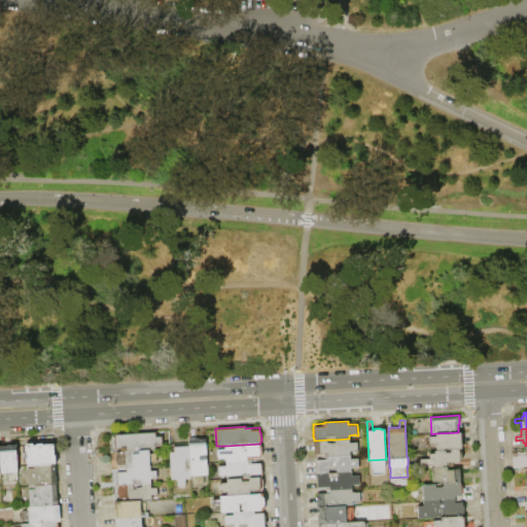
[(149,450),(116,452),(110,452),(109,437),(114,437),(113,433),(156,432),(156,435),(162,435),(163,446),(156,446),(156,450),(149,450)]
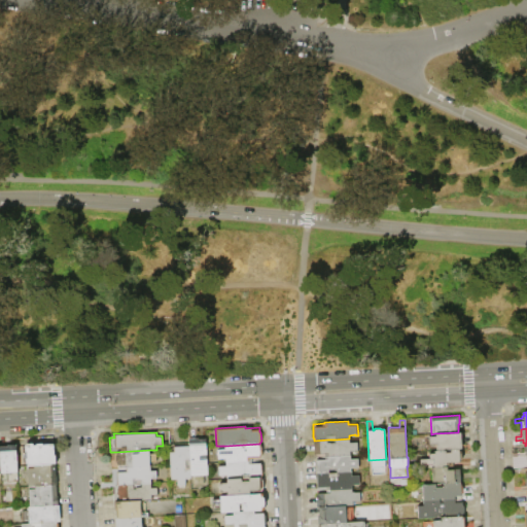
[(458,432),(460,432),(460,444),(467,444),(467,448),(461,448),(461,449),(459,449),(450,450),(450,449),(444,449),(444,450),(435,450),(435,445),(429,445),(428,435),(435,435),(434,433),(458,432)]
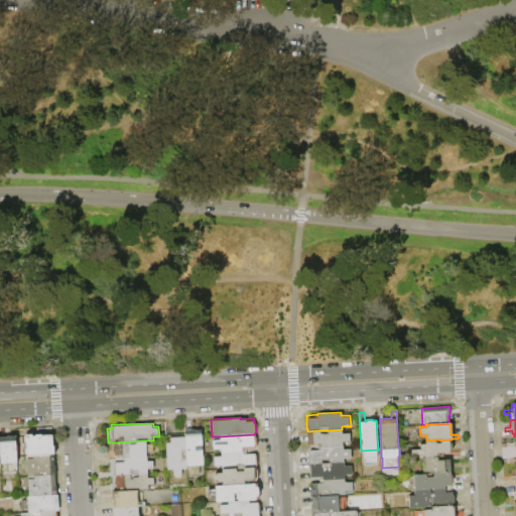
[(185,435),(185,429),(202,428),(202,444),(197,445),(197,448),(202,447),(203,465),(187,466),(185,435)]
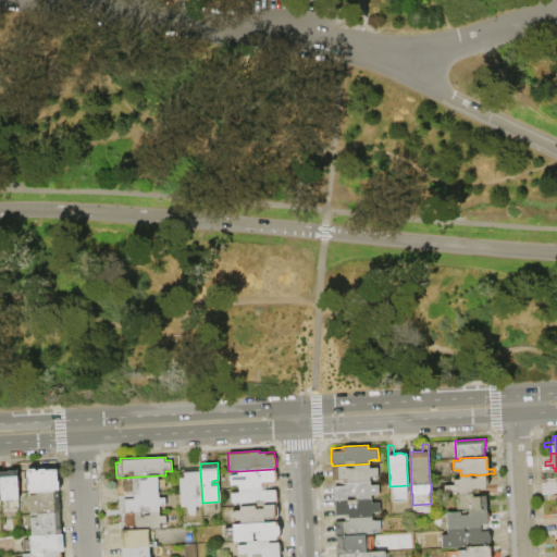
[(370,481),(334,483),(334,480),(332,480),(331,466),(332,466),(346,465),(346,468),(354,468),(354,465),(369,463),(369,467),(378,467),(379,477),(370,478),(370,481)]
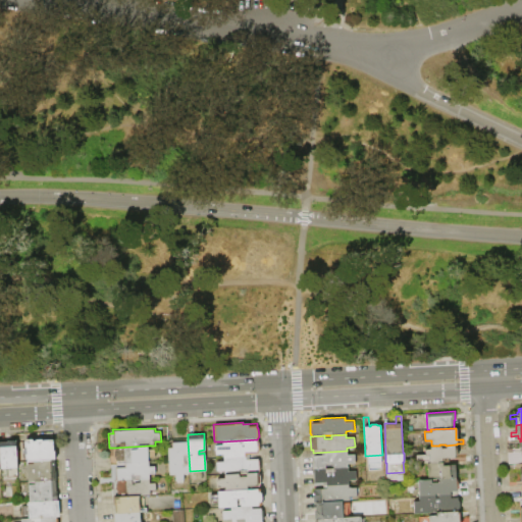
[(55,460),(34,461),(28,461),(28,460),(25,460),(25,454),(27,454),(27,449),(24,449),(24,440),(25,440),(25,439),(33,438),(33,440),(36,440),(36,439),(43,439),(43,440),(54,439),(54,451),(55,451),(56,460),(55,460)]
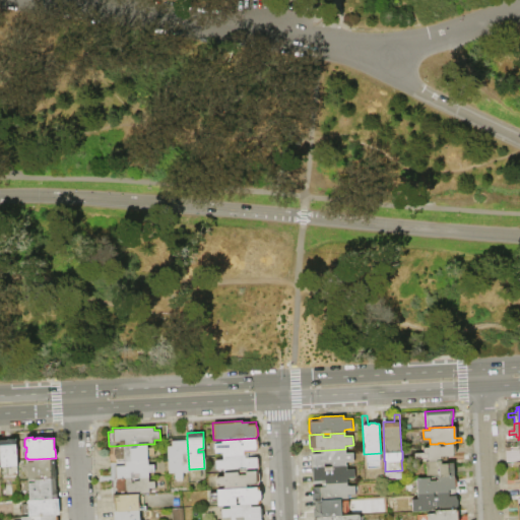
[(256,438),(256,439),(258,440),(258,449),(258,450),(258,452),(256,452),(256,454),(255,454),(222,455),(222,453),(214,453),(214,444),(222,444),(222,440),(256,438)]
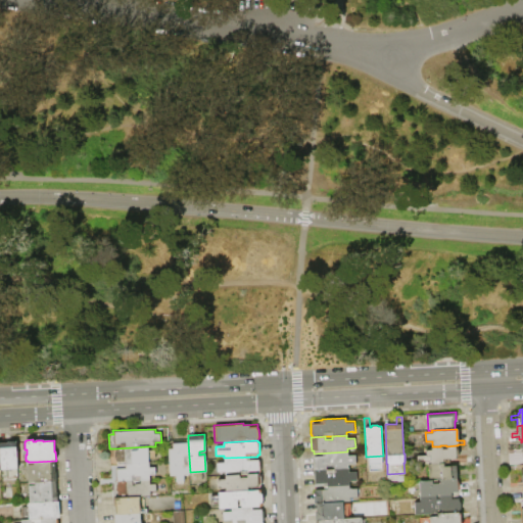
[(1,470),(0,443),(8,443),(8,441),(16,441),(17,470),(1,470)]
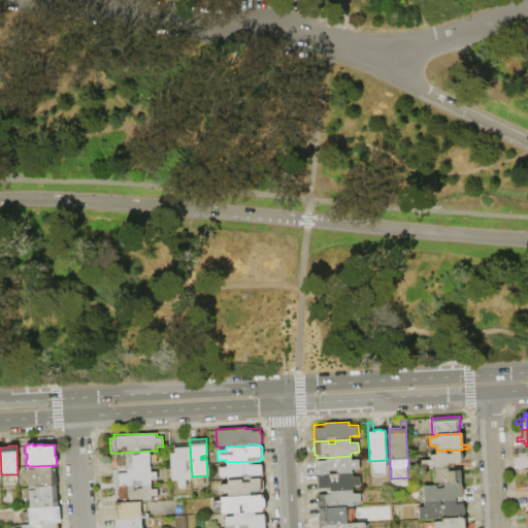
[(169,452),(173,452),(173,447),(190,446),(192,476),(192,480),(186,480),(186,486),(177,486),(177,481),(170,481),(169,452)]
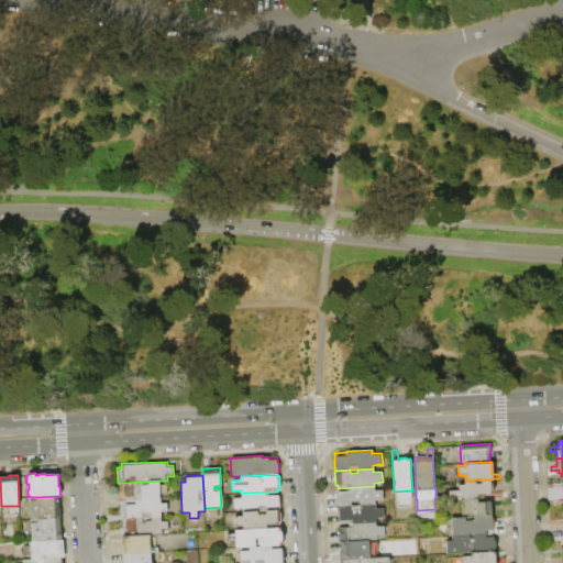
[(562,490),(562,492),(562,488),(549,488),(548,484),(560,483),(559,476),(561,476),(562,475),(562,490)]
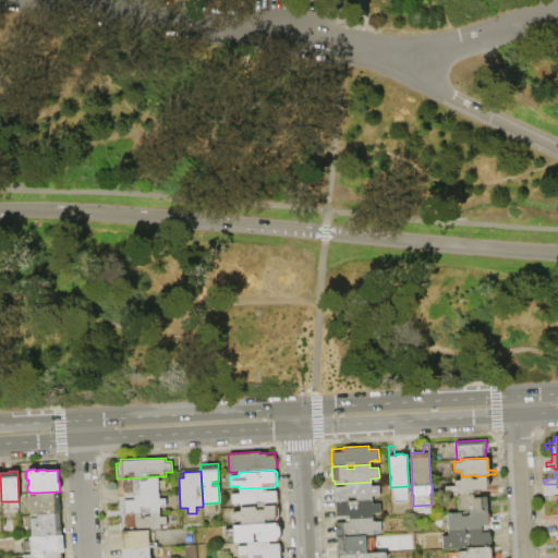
[(461,476),(470,476),(472,476),(472,478),(476,478),(476,476),(486,475),(486,476),(487,476),(488,487),(487,487),(487,488),(488,488),(488,493),(459,495),(458,492),(452,493),(452,495),(445,496),(444,486),(453,485),(453,480),(458,480),(459,480),(459,476),(461,476)]
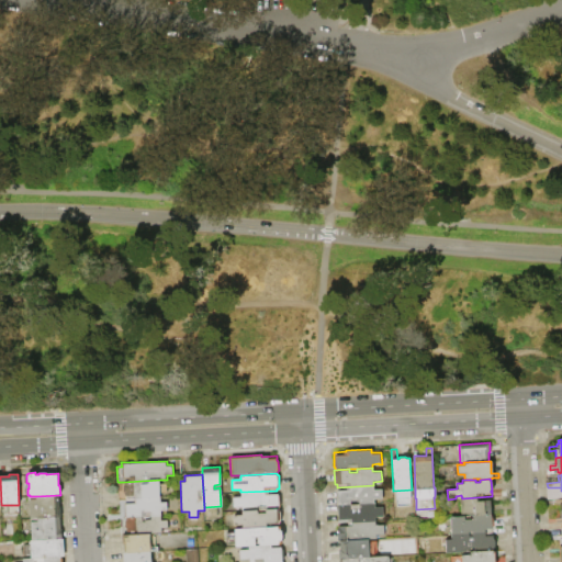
[(160,497),(119,499),(117,499),(117,490),(123,490),(123,485),(124,484),(124,482),(159,480),(159,484),(166,483),(166,493),(160,493),(160,497)]
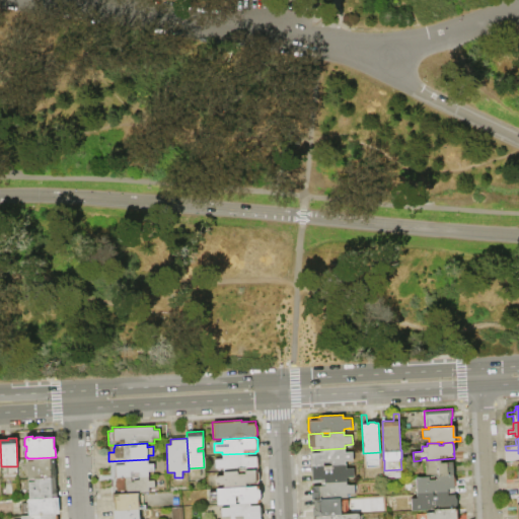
[(346,464),(331,465),(331,462),(323,462),(323,465),(312,466),(311,450),(345,448),(345,451),(353,451),(353,461),(346,461),(346,464)]
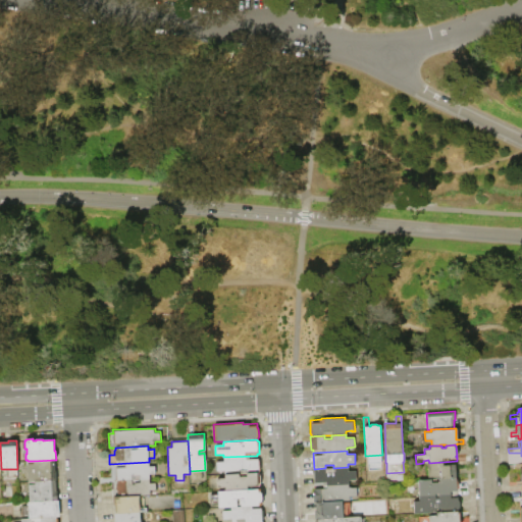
[(223,457),(256,456),(257,459),(258,459),(258,461),(259,461),(260,471),(259,471),(259,472),(246,473),(246,470),(239,470),(239,473),(224,474),(224,471),(216,471),(215,462),(223,461),(223,457)]
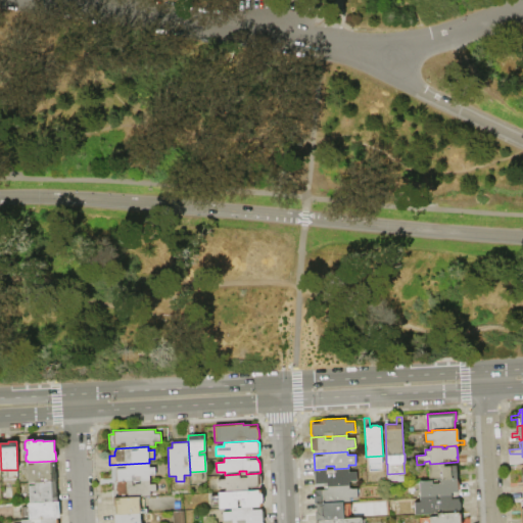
[(56,481),(35,482),(28,482),(28,465),(34,465),(34,462),(55,461),(55,472),(56,472),(57,481),(56,481)]
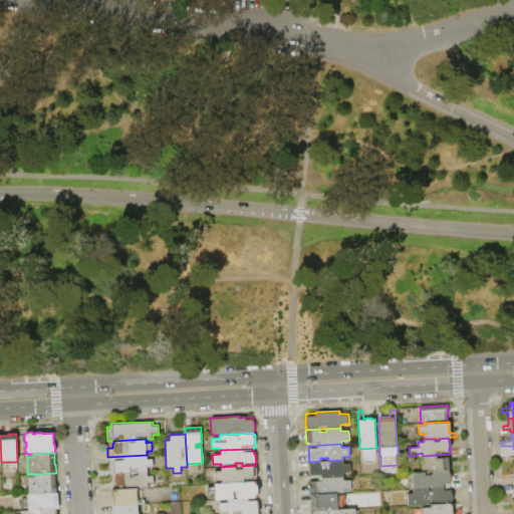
[(450,454),(450,458),(448,458),(448,460),(450,460),(451,468),(449,468),(449,470),(433,471),(433,469),(421,469),(421,456),(423,456),(450,454)]
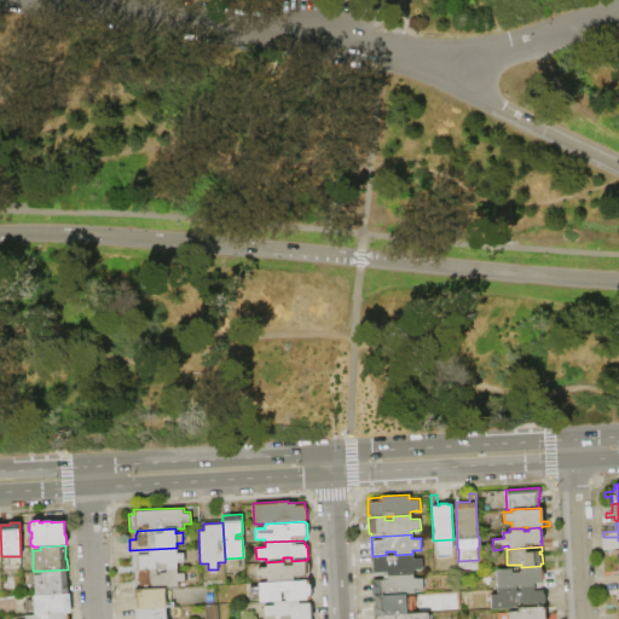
[(178,568),(166,568),(157,570),(139,570),(132,571),(131,550),(177,548),(177,553),(184,553),(184,562),(177,563),(178,568)]
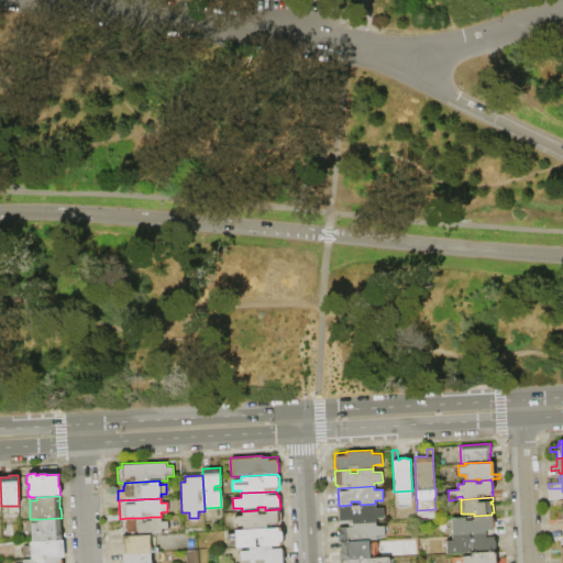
[(338,523),(338,506),(339,506),(351,505),(360,505),(375,504),(375,508),(384,507),(384,518),(376,518),(376,521),(338,523)]
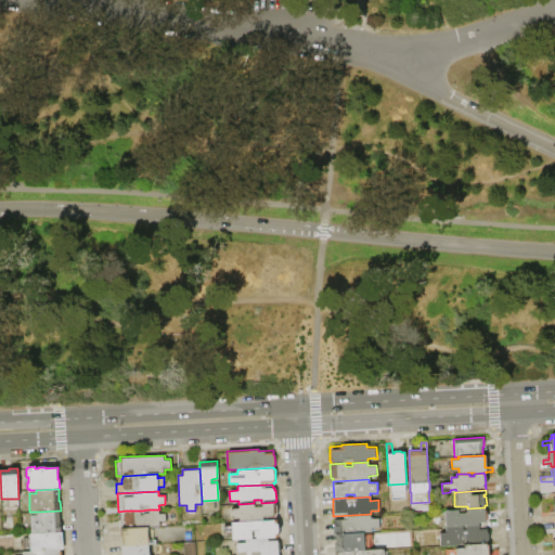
[(15,498),(2,498),(1,506),(15,506),(15,498)]
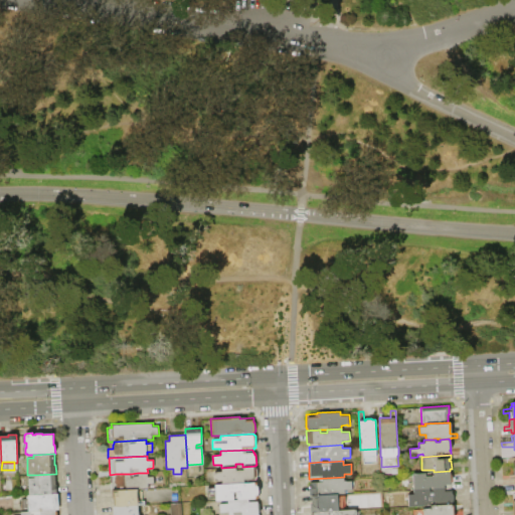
[(255,466),(255,467),(256,470),(256,475),(255,478),(255,480),(255,483),(221,484),(221,481),(214,481),(213,472),(221,472),(221,468),(235,467),(235,470),(242,470),(242,467),(255,466)]
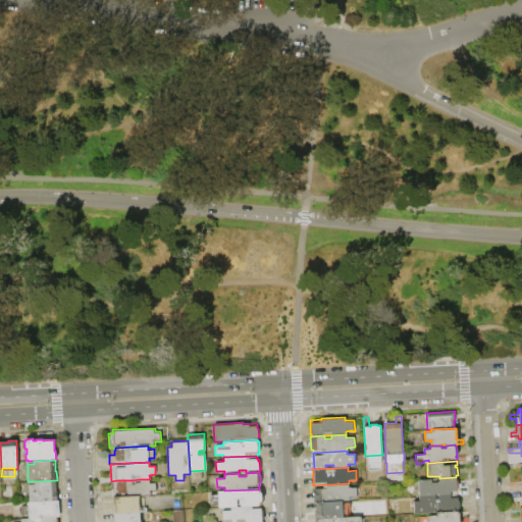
[(456,477),(458,481),(458,485),(458,487),(457,489),(457,494),(438,496),(435,496),(419,497),(418,479),(431,479),(432,482),(438,481),(438,478),(439,478),(456,477)]
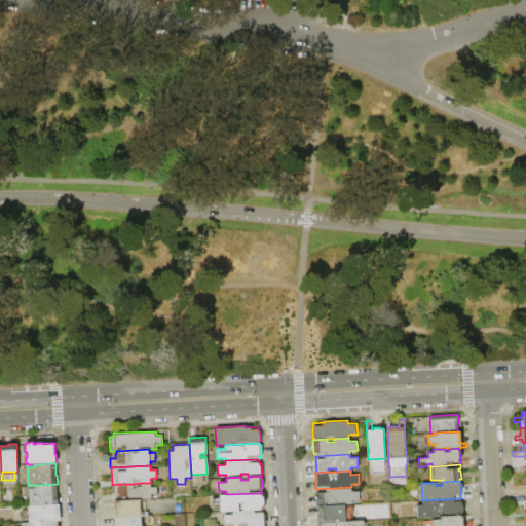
[(140,499),(113,500),(112,500),(112,487),(116,487),(116,497),(118,497),(118,495),(117,493),(117,488),(118,487),(118,484),(134,484),(134,488),(135,488),(135,487),(141,486),(141,483),(151,483),(151,487),(156,487),(157,494),(151,494),(151,499),(140,499)]
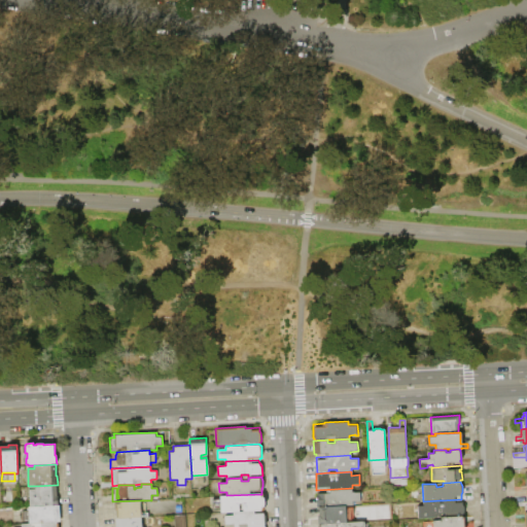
[(29,489),(35,489),(35,486),(57,485),(57,496),(58,496),(58,505),(30,506),(29,489)]
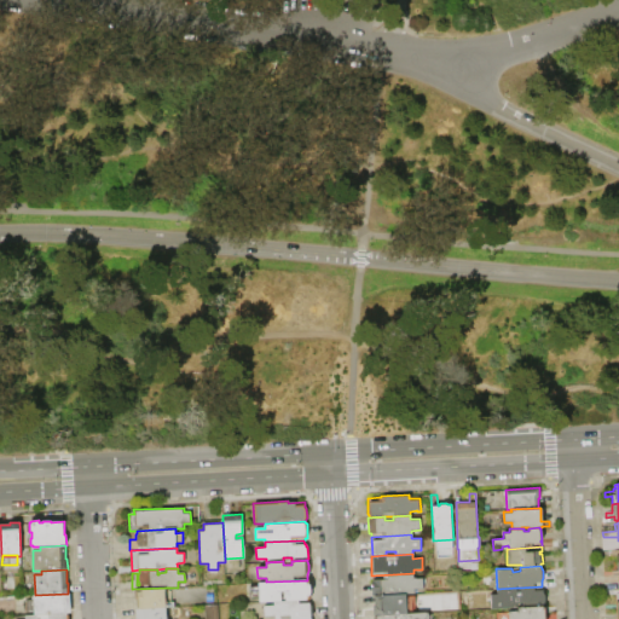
[(374,596),(372,596),(372,593),(371,593),(371,580),(372,580),(371,576),(414,573),(414,578),(423,577),(423,589),(414,589),(415,594),(405,594),(374,596)]
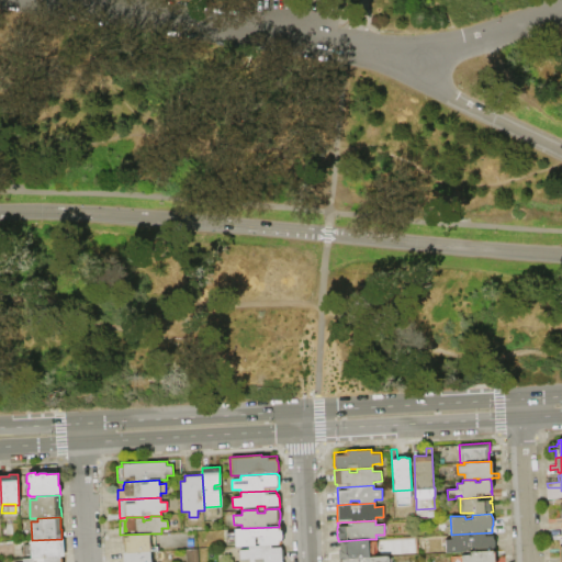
[(279,527),(280,527),(280,529),(281,530),(281,532),(282,538),(281,540),(280,541),(280,544),(259,546),(258,537),(255,537),(255,546),(248,547),(235,547),(234,528),(242,528),(279,527)]
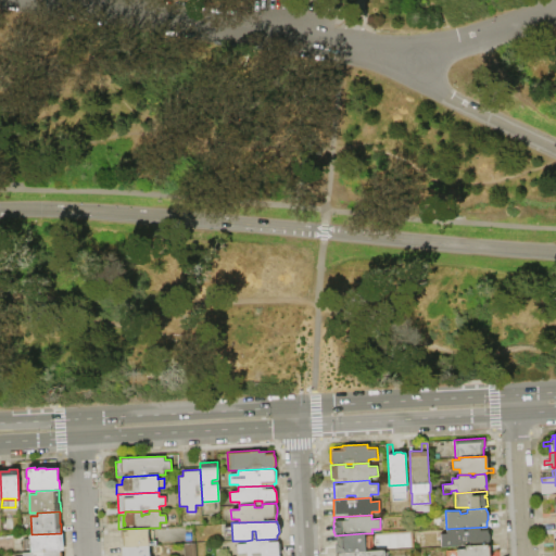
[(487,527),(487,531),(488,531),(489,533),(490,541),(488,542),(488,544),(465,545),(441,546),(440,533),(446,533),(446,529),(464,528),(464,530),(467,530),(467,528),(487,527)]
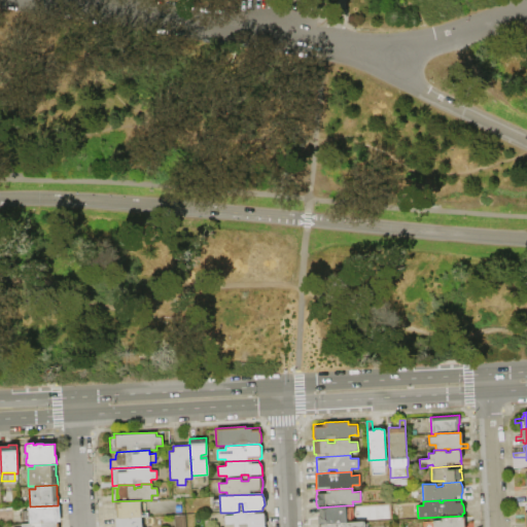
[(113,501),(140,500),(141,518),(116,519),(115,511),(114,511),(113,501)]
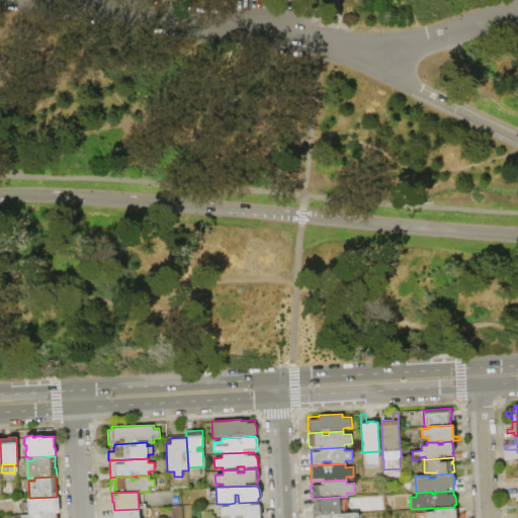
[(32,514),(28,514),(28,498),(29,498),(57,497),(59,496),(60,513),(57,513),(39,514),(32,514)]
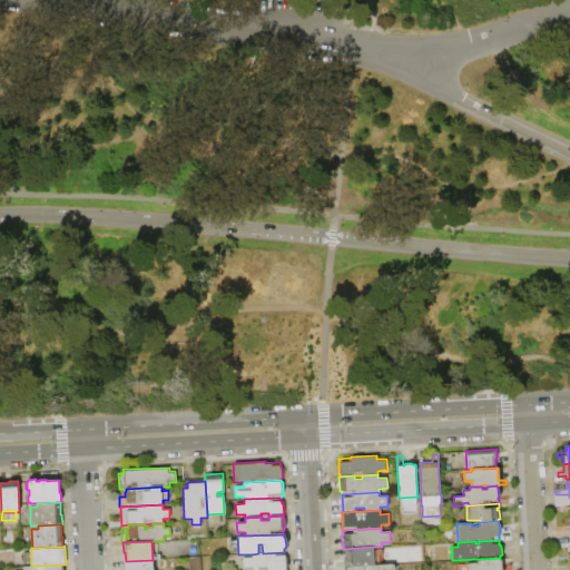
[(345,566),(343,566),(343,557),(345,557),(344,549),(373,547),(374,564),(345,566)]
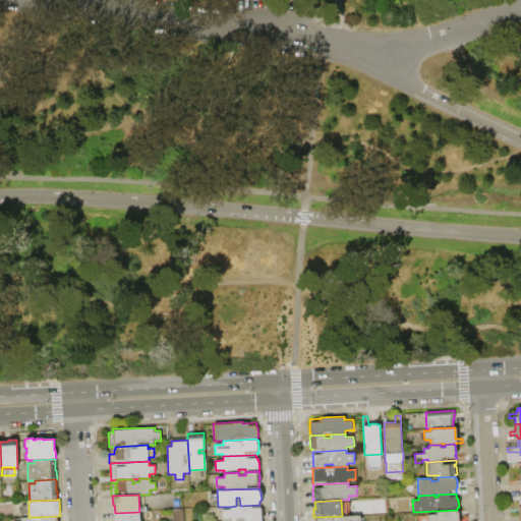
[(259,505),(259,508),(262,510),(263,519),(261,520),(222,520),(222,510),(230,510),(230,507),(236,506),(240,506),(259,505)]
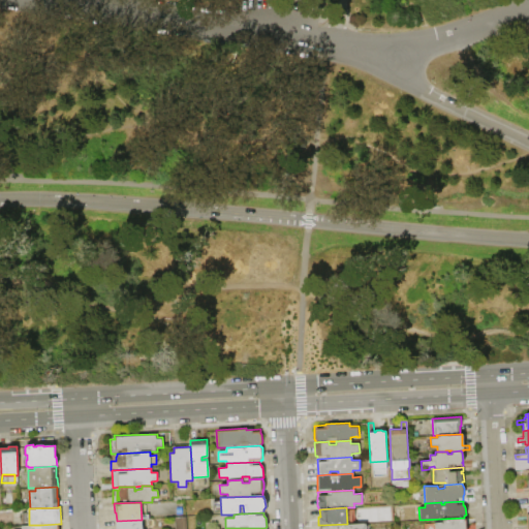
[(528,528),(526,528),(526,520),(518,521),(517,518),(526,517),(526,515),(528,515),(528,528)]
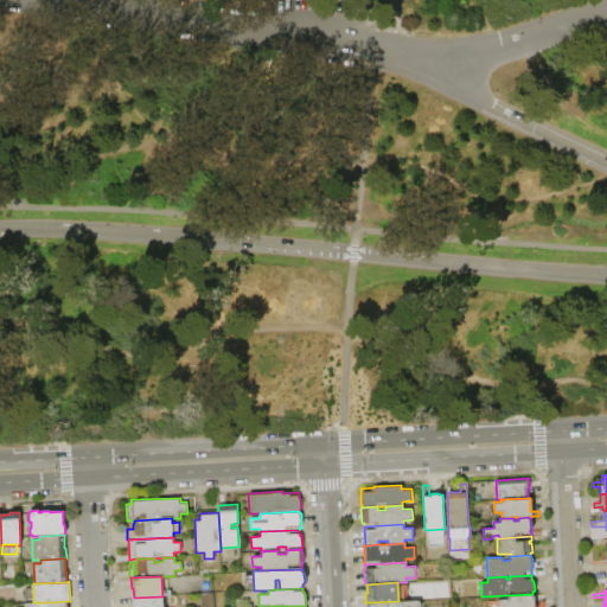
[(532,594),(544,594),(544,600),(535,600),(535,606),(489,606),(489,601),(498,600),(498,599),(508,599),(508,595),(532,594)]
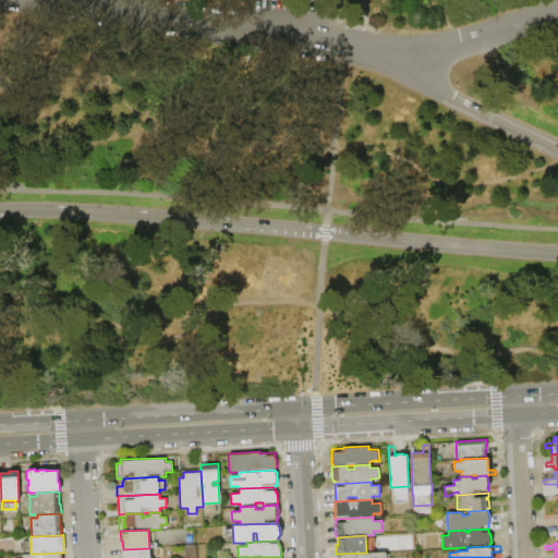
[(149,557),(122,557),(122,549),(123,549),(149,548),(149,557)]
